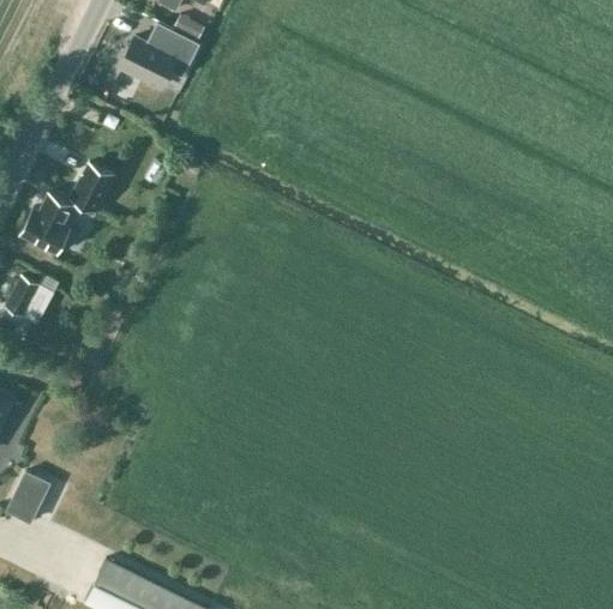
[(158,0),(157,4),(175,12),(180,0),(193,0),(203,5),(205,0),(158,0)]
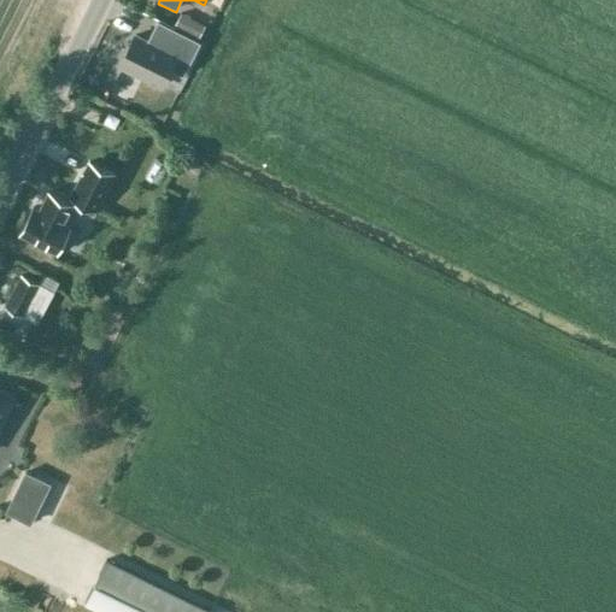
[(180,16),(172,29),(197,41),(204,29),(180,16)]
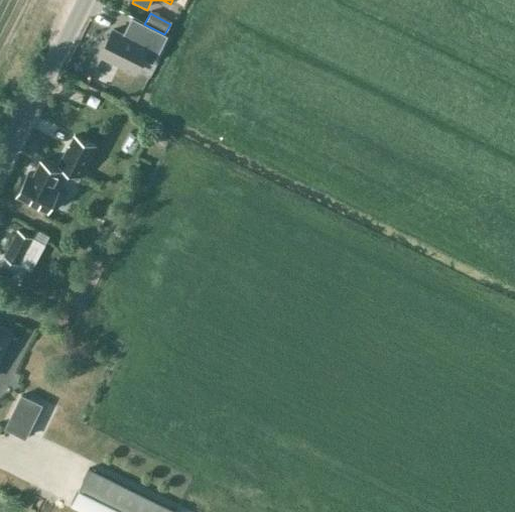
[(139,45),(115,34),(102,59),(136,77),(151,45),(141,40),(139,45)]
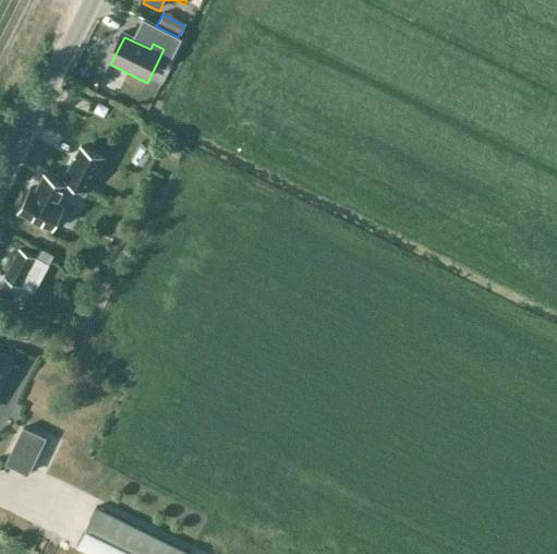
[(108,110),(98,106),(94,115),(104,119),(108,110)]
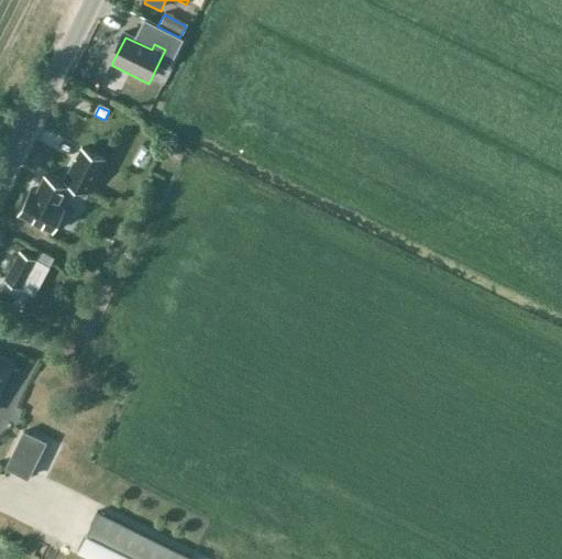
[(106,164),(83,152),(66,185),(90,197),(106,164)]
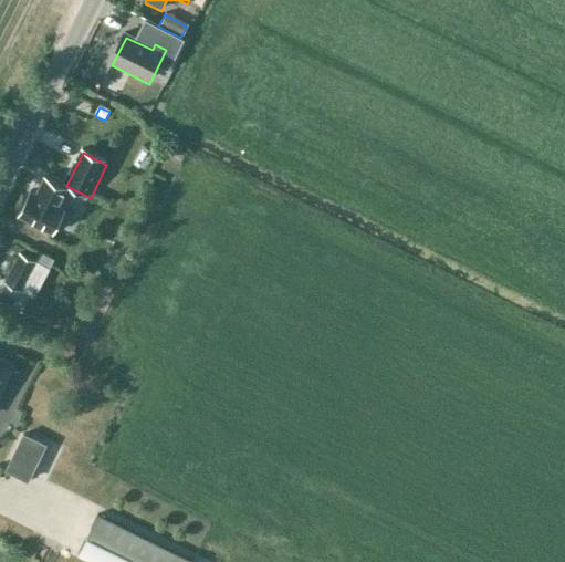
[(32,196),(20,219),(53,237),(65,214),(61,210),(70,193),(46,180),(37,198),(32,196)]
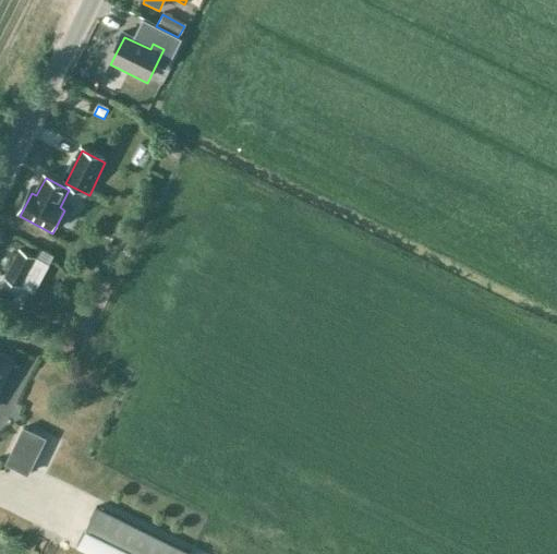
[(17,253),(3,280),(32,296),(46,268),(17,253)]
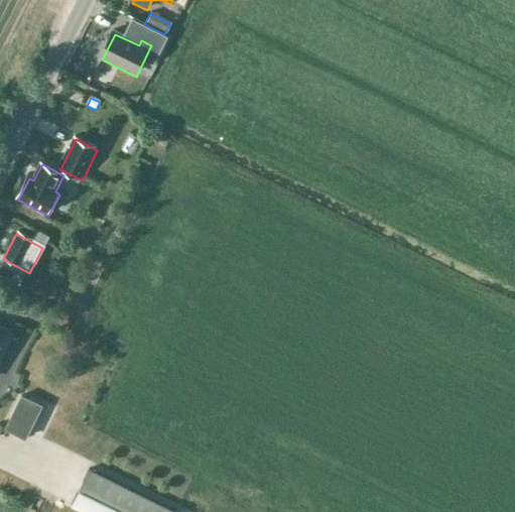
[(0,356),(11,335),(0,329),(0,356)]
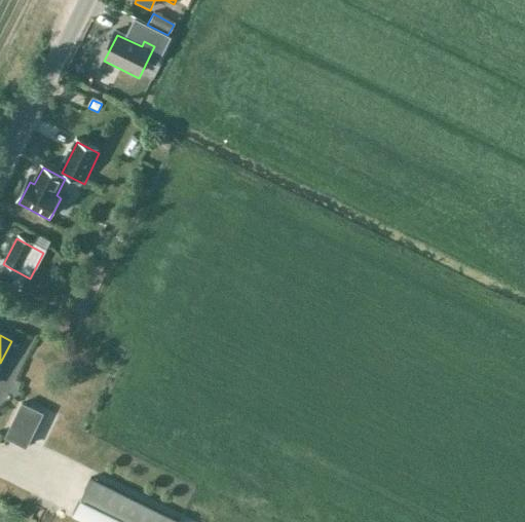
[(41,415),(21,405),(5,438),(25,448),(41,415)]
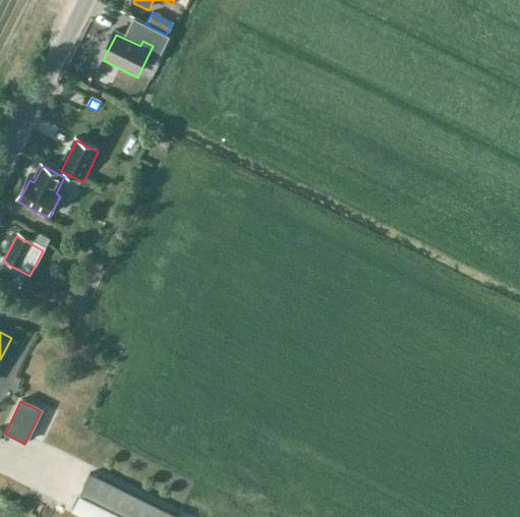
[(70,512),(79,516),(172,516),(89,475),(70,512)]
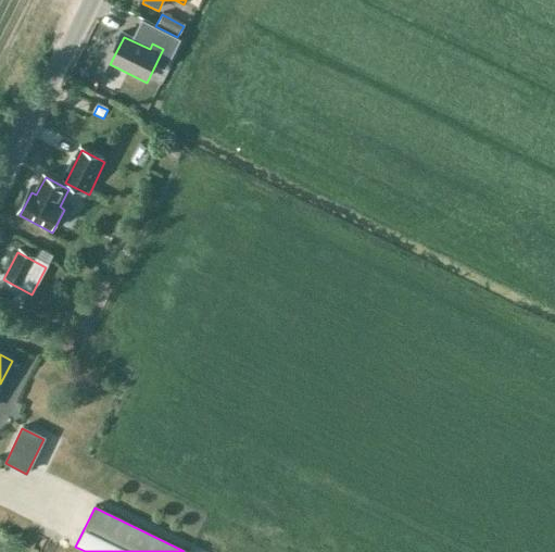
All buildings are outlined.
